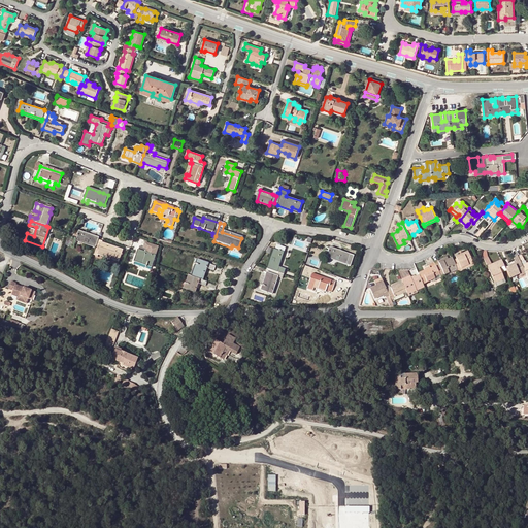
[(79,231),(76,240),(96,246),(98,240),(99,238),(79,231)]
